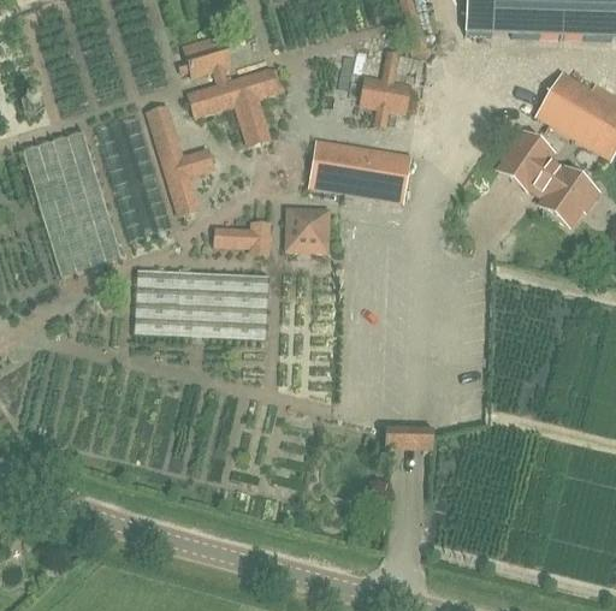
[(466,0),(465,35),(615,40),(615,0),(466,0)]
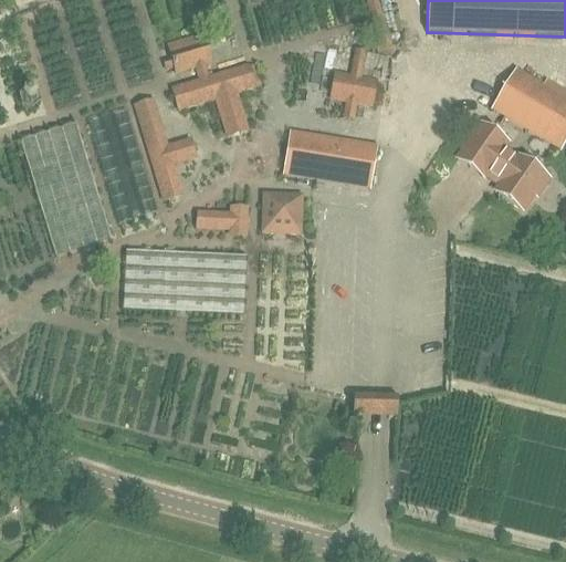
[(200,42),(199,35),(167,44),(170,58),(163,60),(165,68),(173,65),(175,71),(194,65),(198,80),(170,89),(177,110),(215,97),(227,135),(245,128),(234,92),(259,84),(252,63),(206,77),(201,63),(209,61),(203,41),(200,42)]
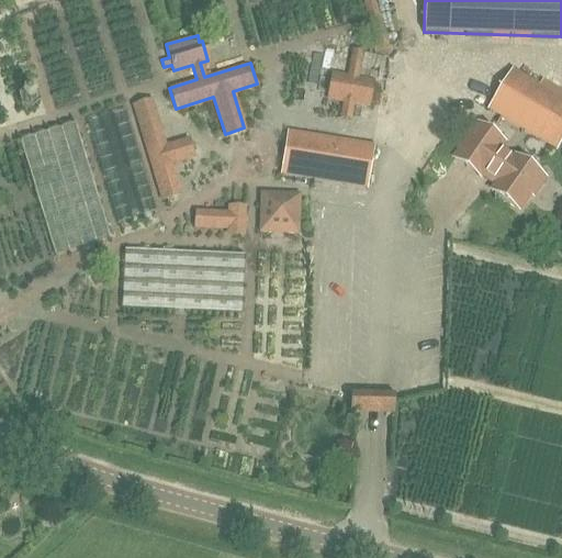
[(372,104),(373,75),(361,74),(362,45),(348,44),(348,68),(328,67),(327,101),(343,101),(341,115),(353,115),(353,103),(372,104)]
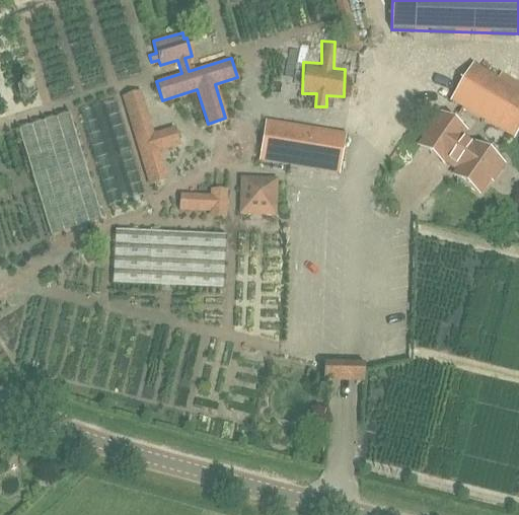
[(498,76),(475,63),(453,100),(514,136),(518,127),(518,81),(501,71),(498,76)]
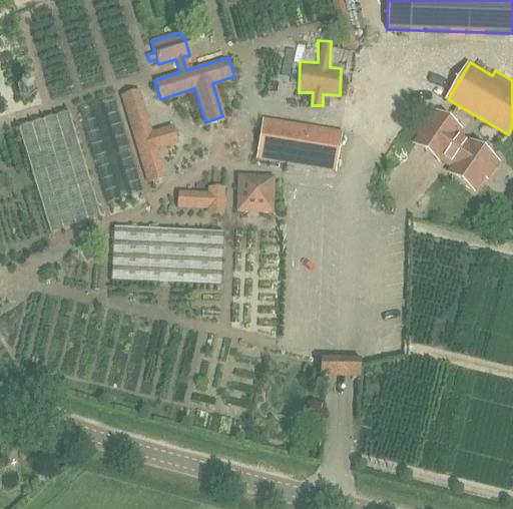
[(47,228),(99,215),(84,153),(128,142),(115,89),(67,101),(69,110),(20,122),(47,228)]
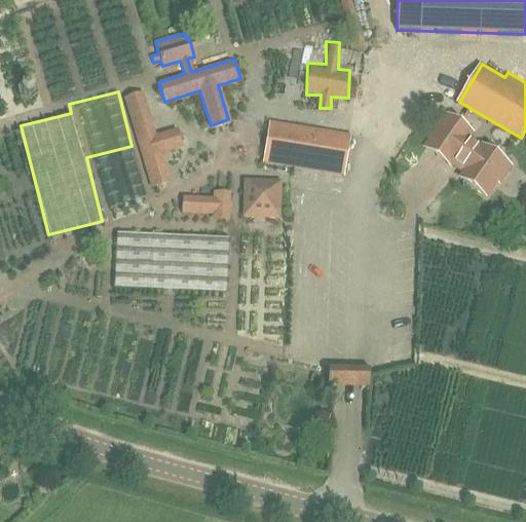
[(465,137),(468,132),(445,115),(423,146),(447,162),(450,159),(464,170),(458,177),(461,179),(461,183),(468,188),(473,186),(484,194),(495,179),(498,181),(509,165),(480,146),(480,147),(465,137)]
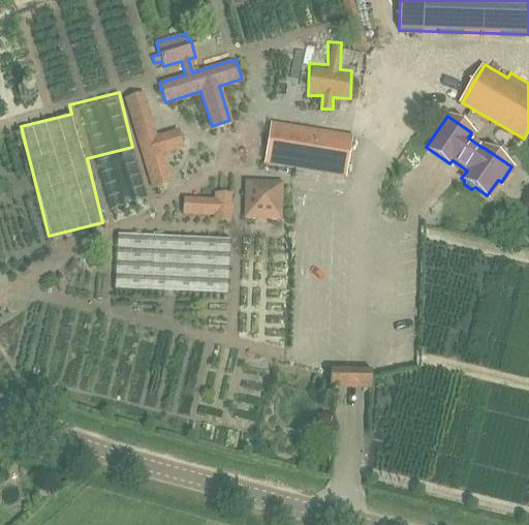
[(266,162),(344,176),(351,135),(273,122),(266,162)]
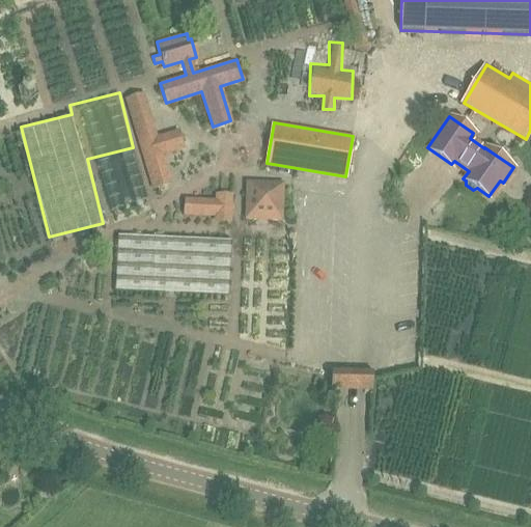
[(134,164),(101,173),(110,207),(143,198),(134,164)]
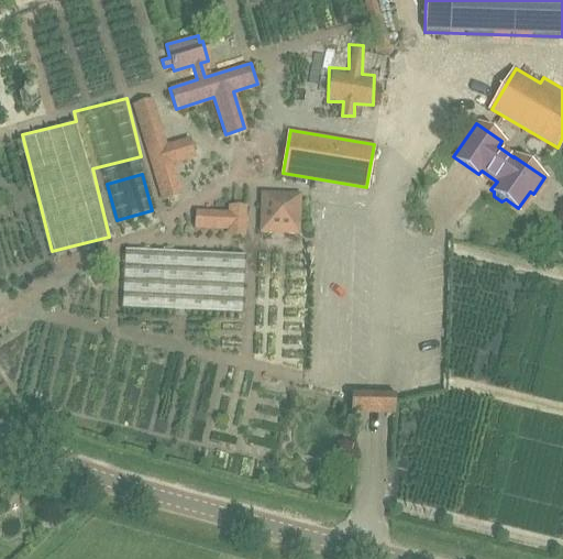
[(298,196),(264,194),(262,229),(297,231),(298,196)]
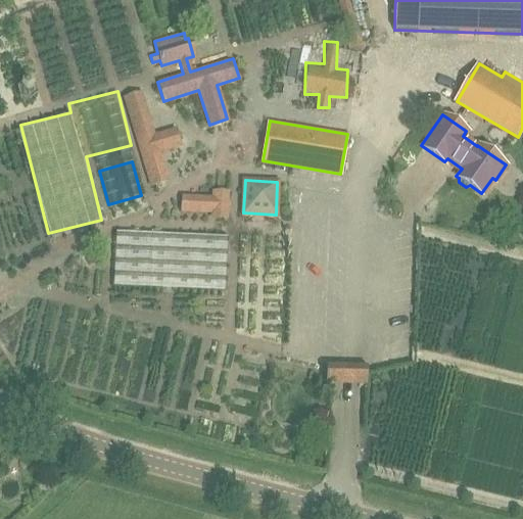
[(229,191),(181,190),(181,214),(229,214),(229,191)]
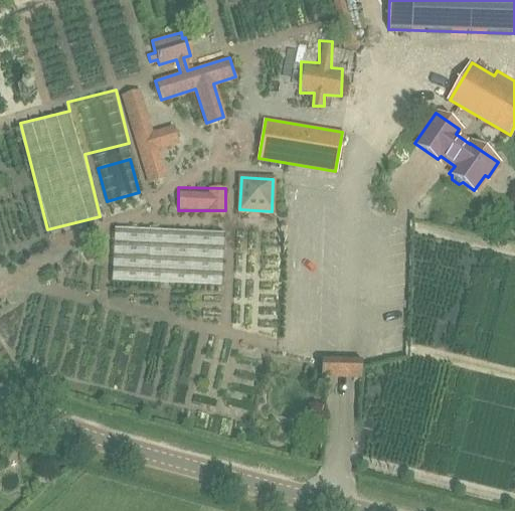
[(112,281),(221,283),(222,228),(113,227),(112,281)]
